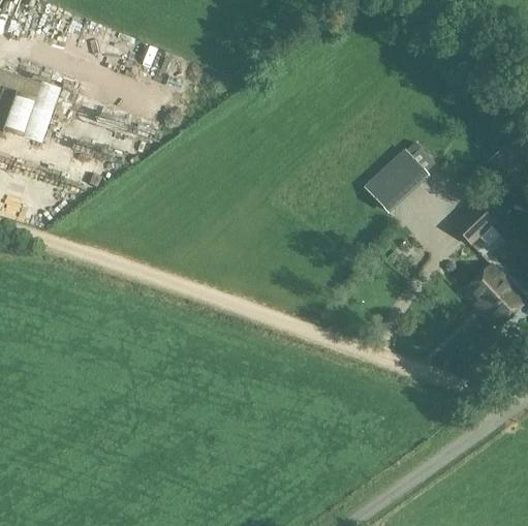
[(40,82),(0,67),(0,84),(16,90),(2,129),(42,142),(61,87),(41,81),(40,82)]
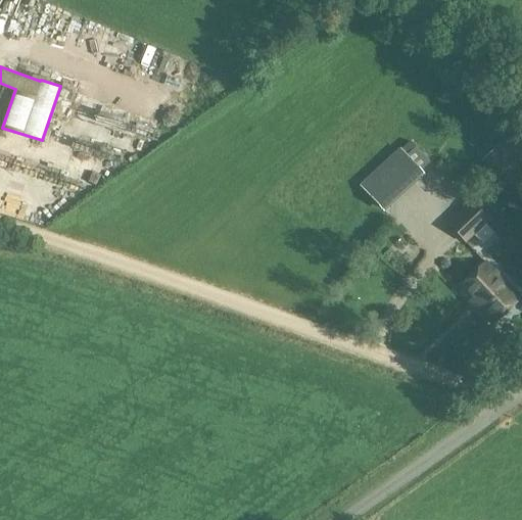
[(428,161),(408,140),(360,184),(379,206),(428,161)]
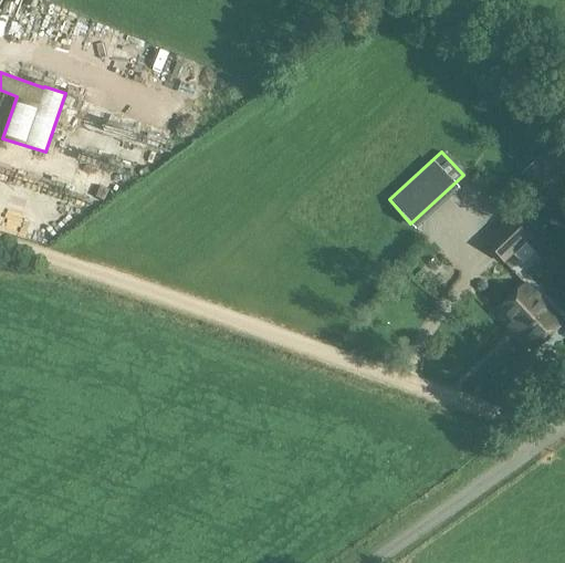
[(483,241),(502,262),(529,238),(510,217),(483,241)]
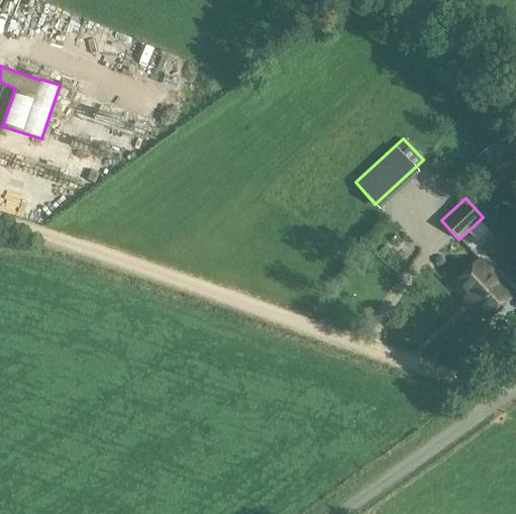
[(452,284),(487,319),(512,294),(479,259),(452,284)]
